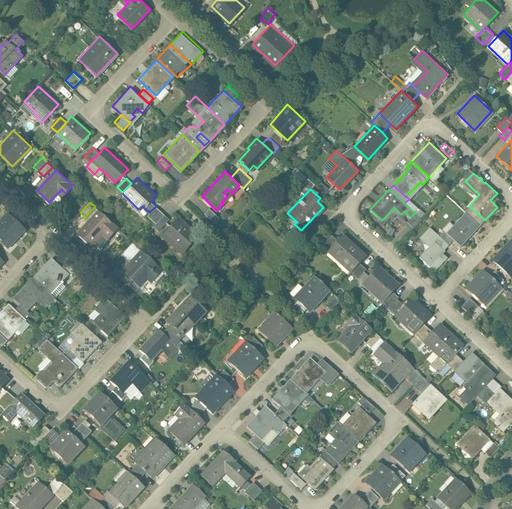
[(149,212),(147,215),(155,223),(164,213),(156,206),(149,212)]
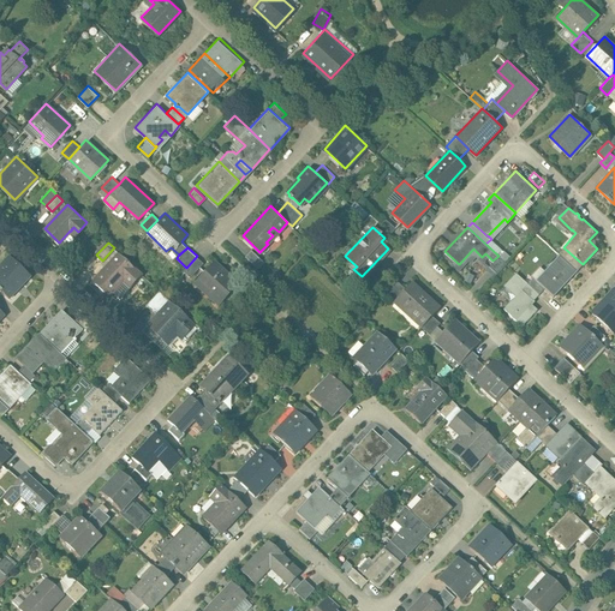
[(583,264),(563,247),(557,252),(559,253),(577,270),(583,264)]
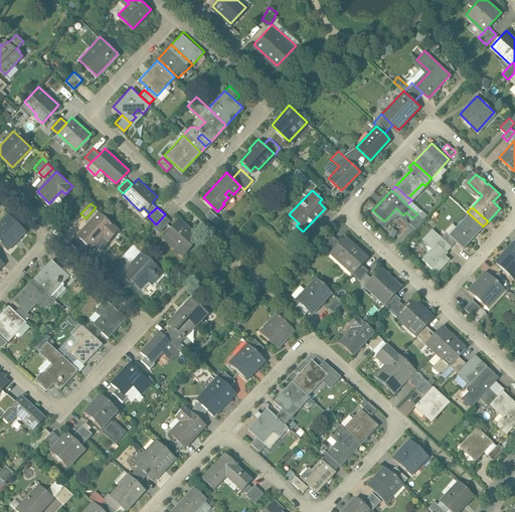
[(221,218),(210,208),(205,213),(216,223),(221,218)]
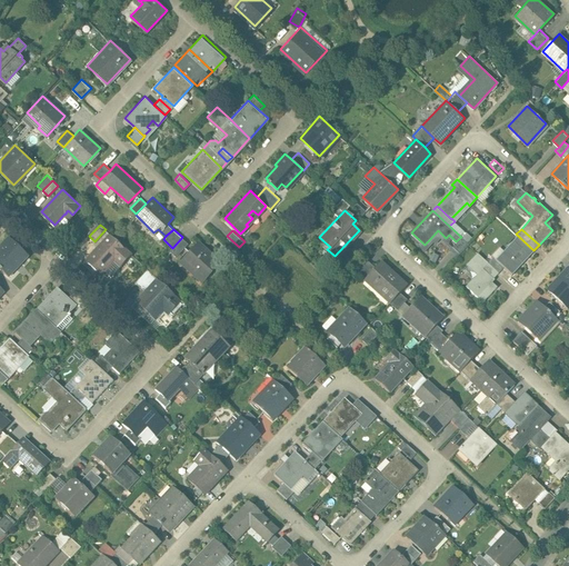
[(131,254),(109,234),(85,259),(100,274),(116,256),(122,262),(131,254)]
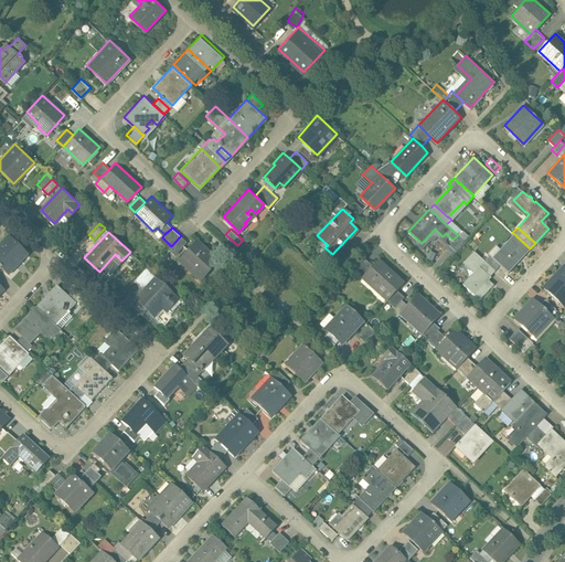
[(492,256),(500,264),(508,272),(530,248),(513,233),(492,256)]
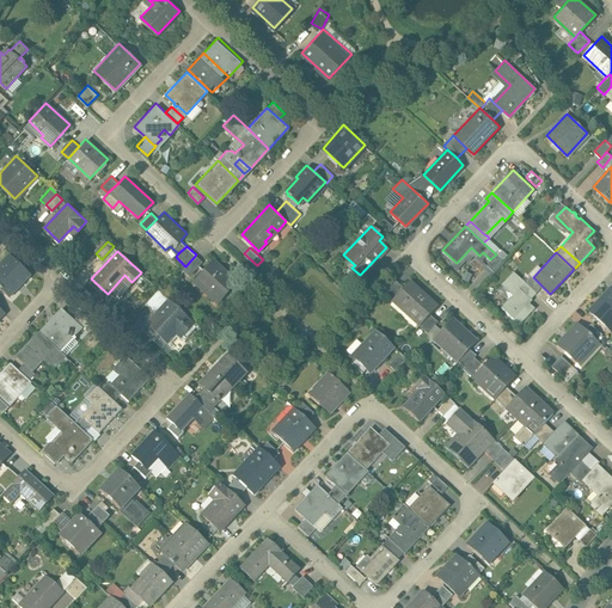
[(29,272),(8,253),(0,263),(0,288),(1,288),(8,295),(29,272)]
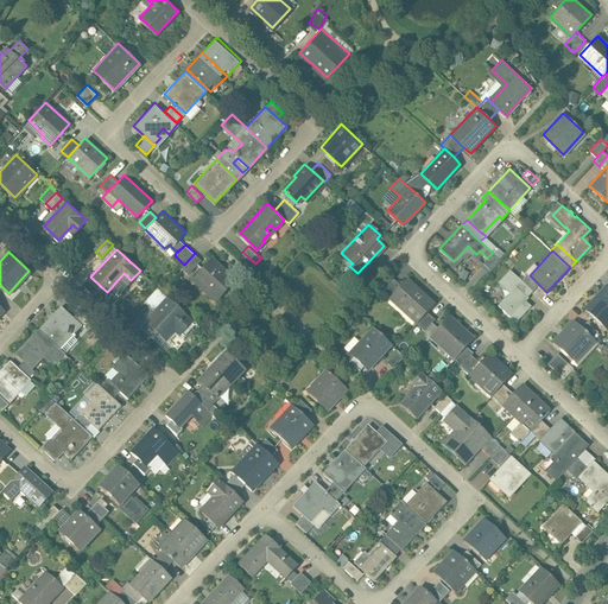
[(184,265),(182,267),(188,273),(201,259),(195,253),(184,265)]
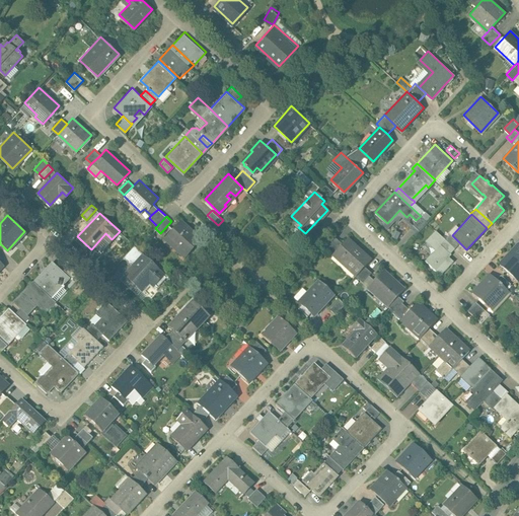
[(416,220),(413,224),(419,230),(427,222),(421,216),(416,220)]
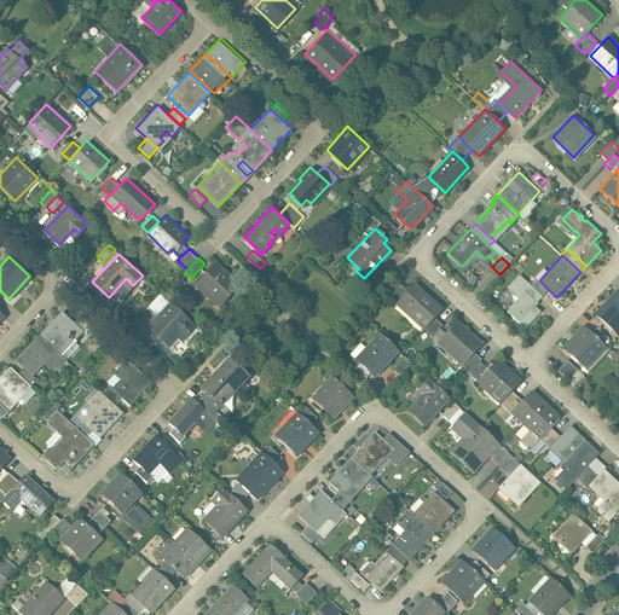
[(241,284),(215,261),(196,283),(220,306),(241,284)]
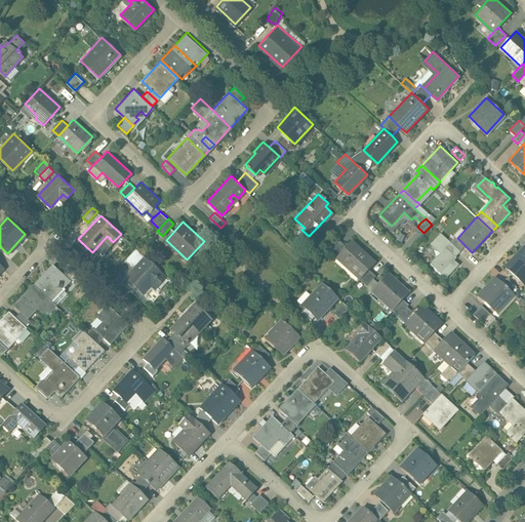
[(455,255),(445,246),(450,241),(440,233),(433,241),(442,249),(430,263),(445,277),(458,264),(452,258),(455,255)]
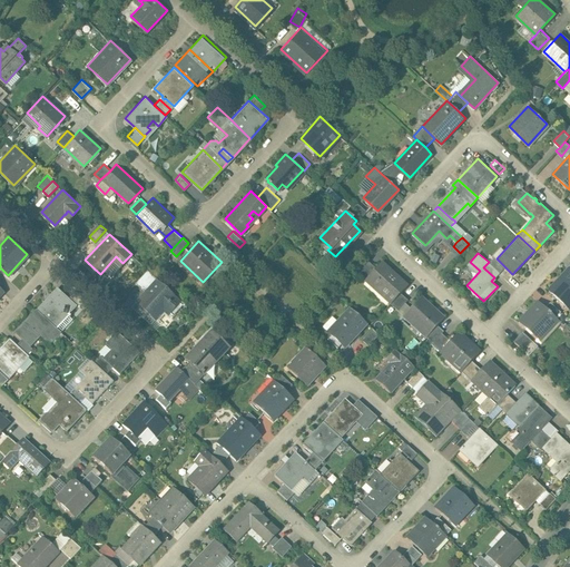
[(365,256),(354,269),(365,279),(367,276),(366,276),(376,266),(365,256)]
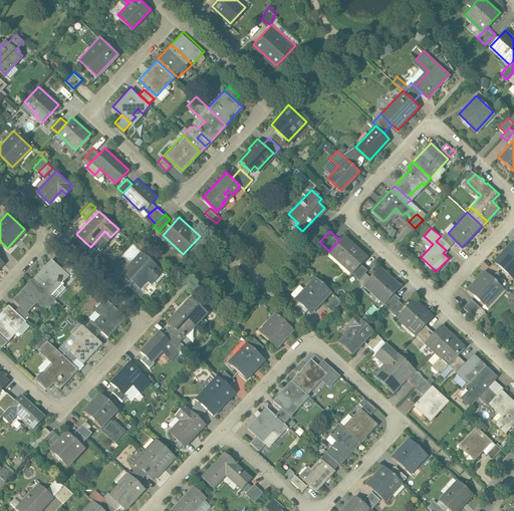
[(455,240),(448,233),(446,231),(441,236),(450,245),(455,240)]
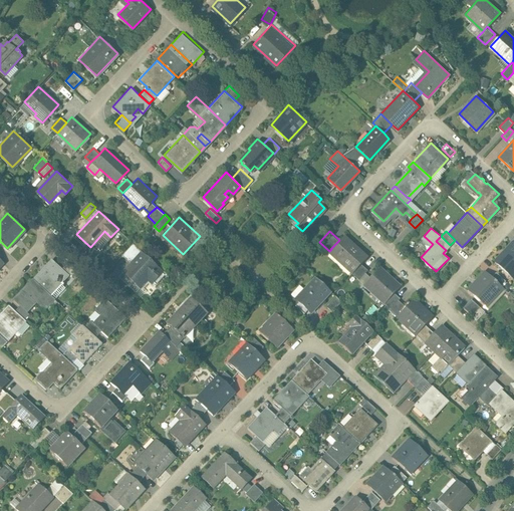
[(367,255),(344,234),(339,240),(330,249),(331,249),(353,270),(361,263),(367,255)]
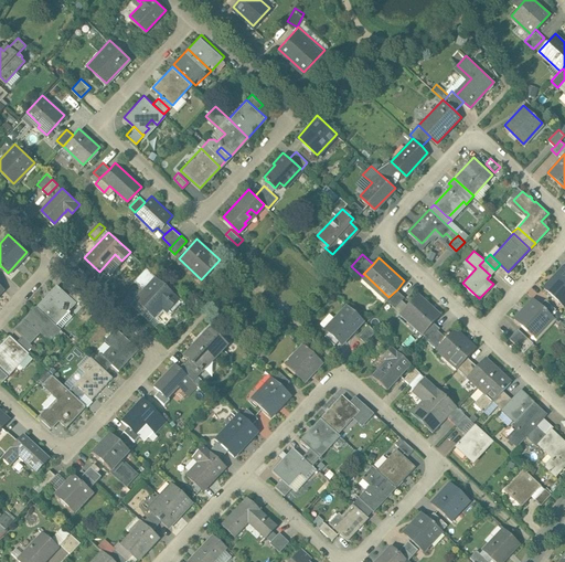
[(494,269),(484,260),(479,265),(490,275),(494,269)]
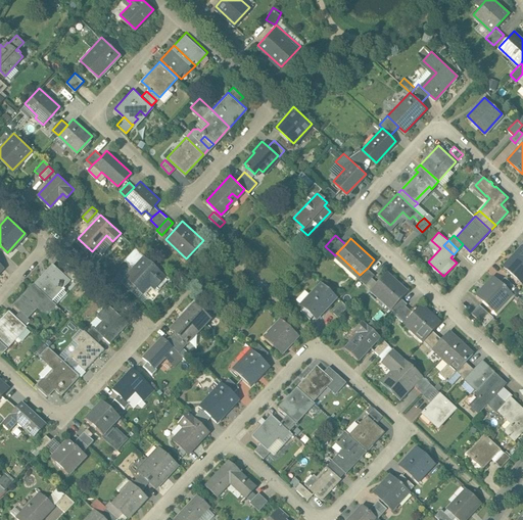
[(522,246),(522,245),(503,266),(521,282),(522,280),(522,246)]
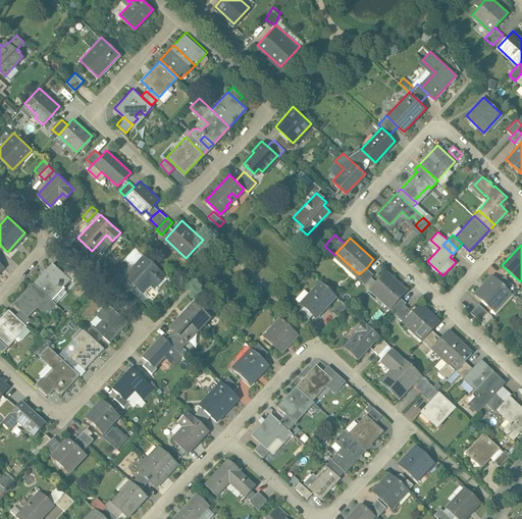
[(135,246),(123,258),(133,267),(136,264),(144,255),(135,246)]
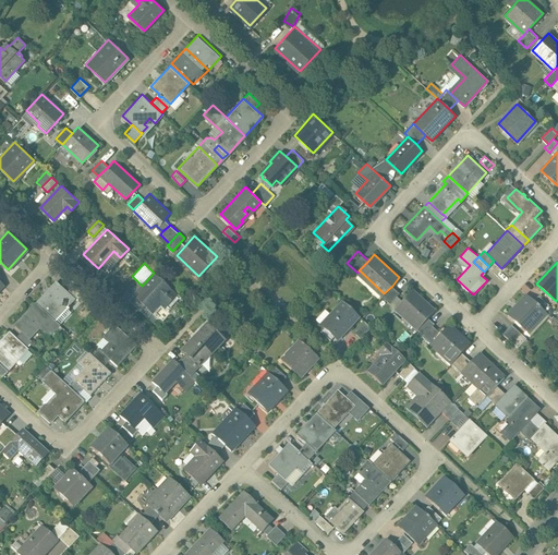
[(178,294),(154,273),(145,282),(147,286),(136,298),(152,312),(160,302),(166,306),(178,294)]
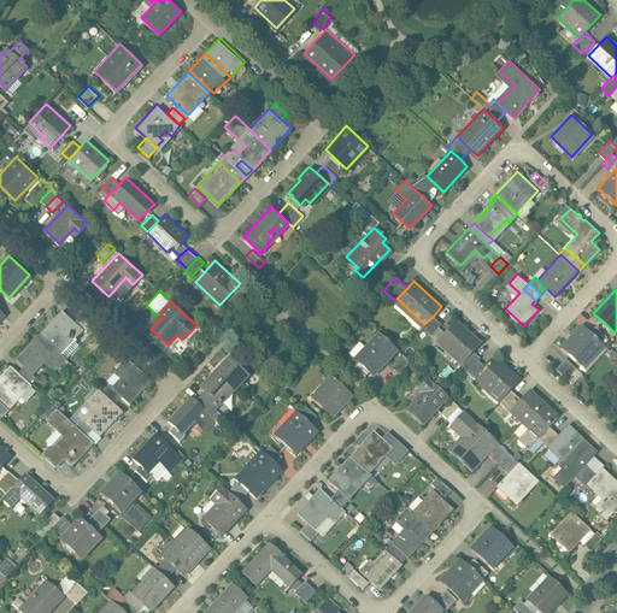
[(62,310),(40,332),(60,353),(83,329),(62,310)]
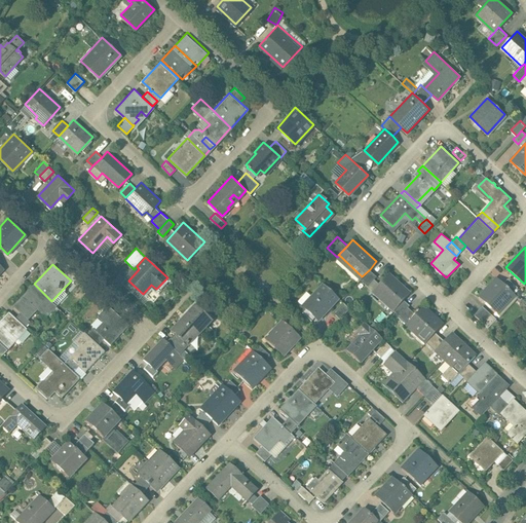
[(78,275),(69,267),(65,272),(74,281),(78,275)]
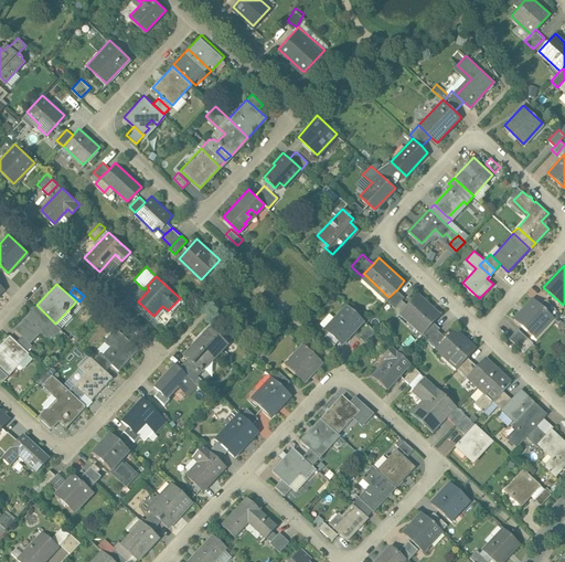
[(388,297),(387,299),(394,306),(404,296),(397,289),(388,297)]
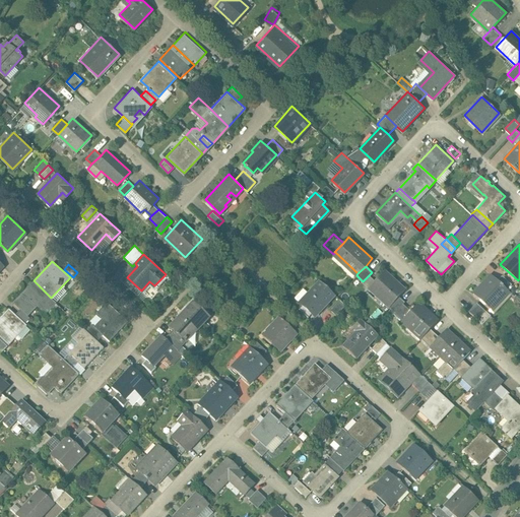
[(404,289),(384,269),(368,286),(389,306),(399,296),(404,289)]
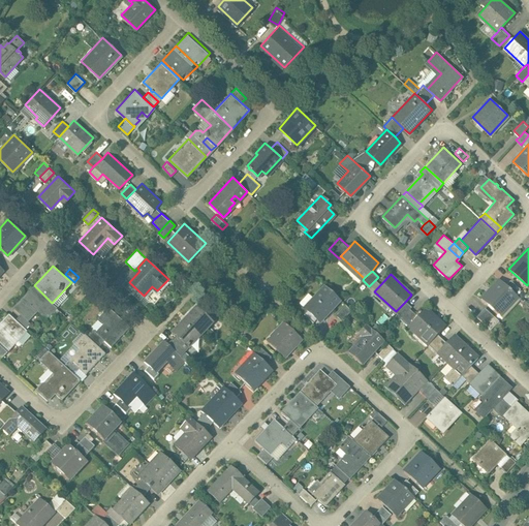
[(505,284),(499,279),(481,298),(500,314),(518,296),(516,294),(505,284)]
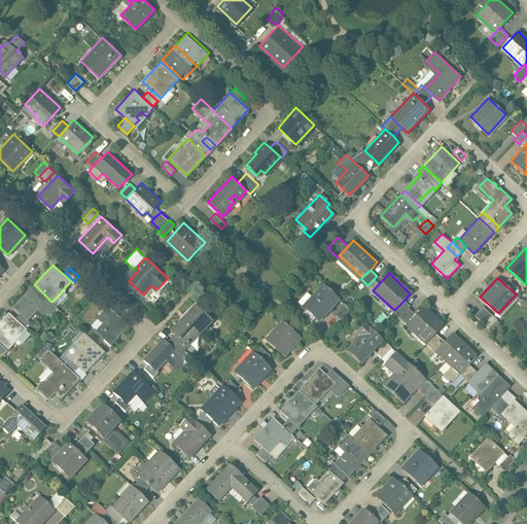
[(518,287),(508,278),(503,283),(514,292),(518,287)]
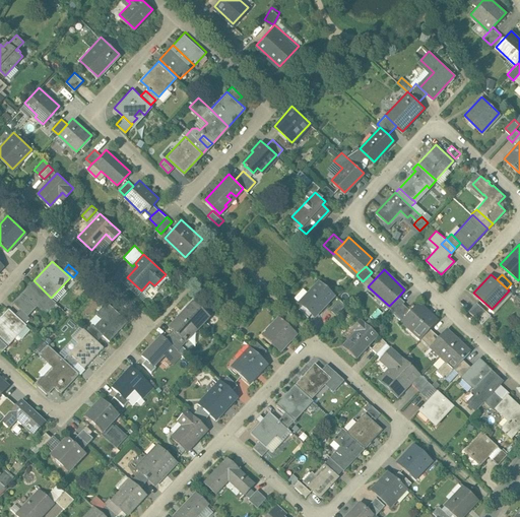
[(319,278),(308,291),(303,286),(295,296),(300,300),(299,301),(303,304),(311,312),(314,315),(334,293),(319,278)]
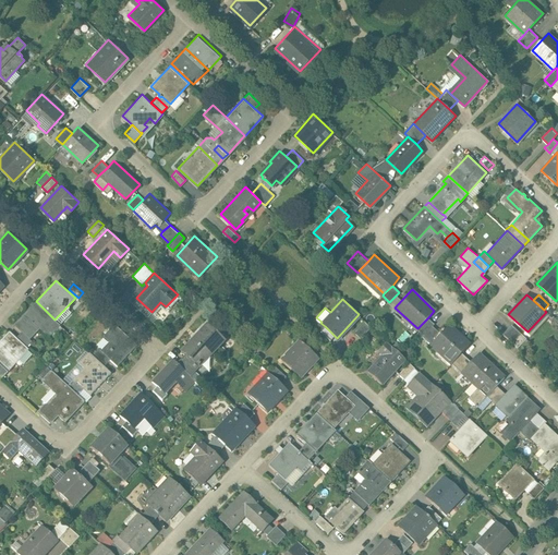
[(36,301),(14,324),(21,330),(29,338),(43,324),(51,332),(59,324),(55,320),(36,301)]
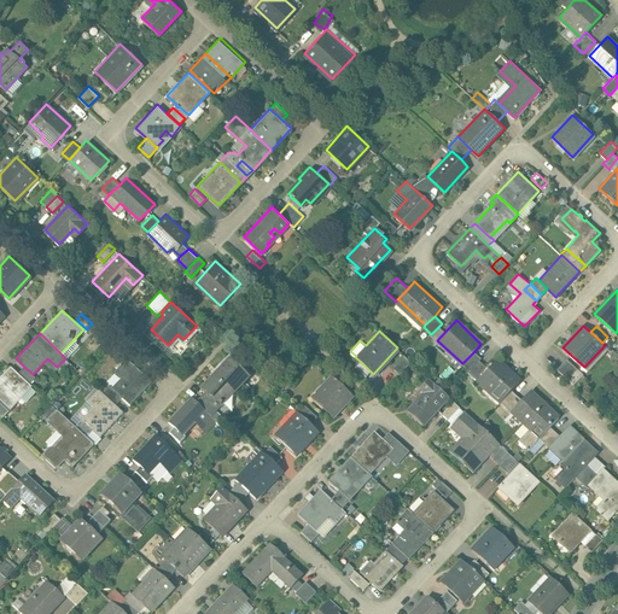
[(304,350),(298,356),(303,361),(309,354),(304,350)]
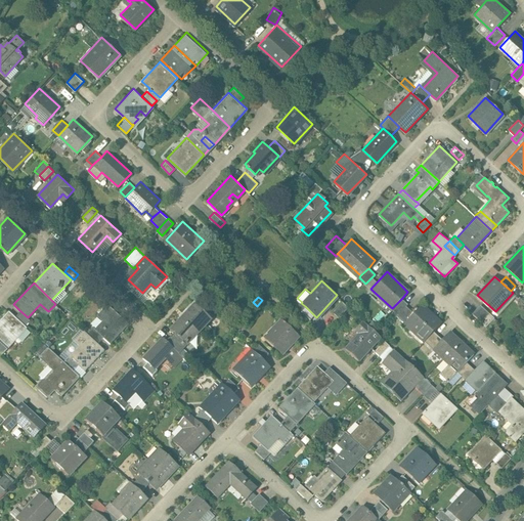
[(402,298),(392,308),(393,309),(397,313),(405,305),(407,303),(402,298)]
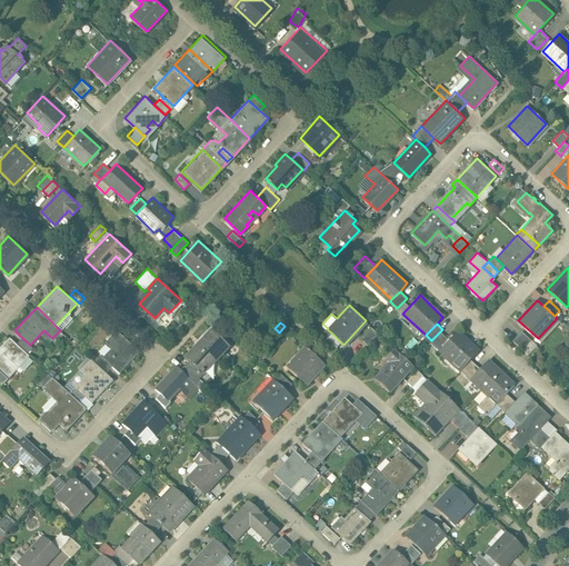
[(371,326),(361,337),(368,344),(378,333),(371,326)]
